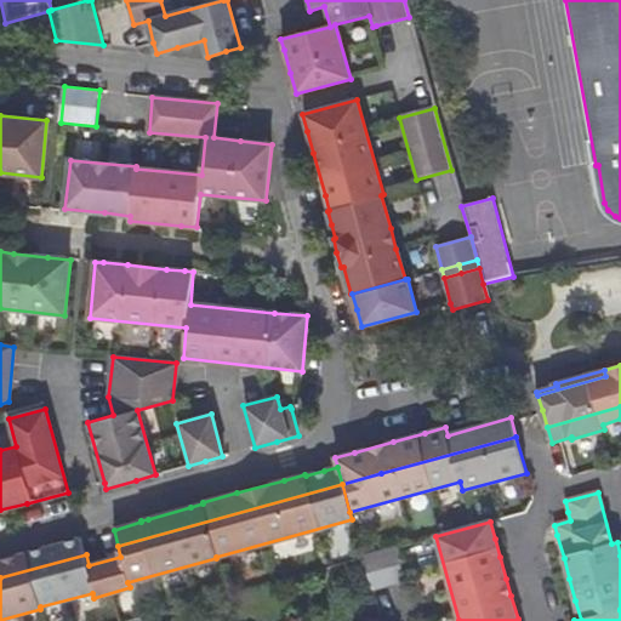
[(0,577),(86,554),(81,539),(72,541),(51,547),(28,553),(5,559),(0,560),(0,577)]
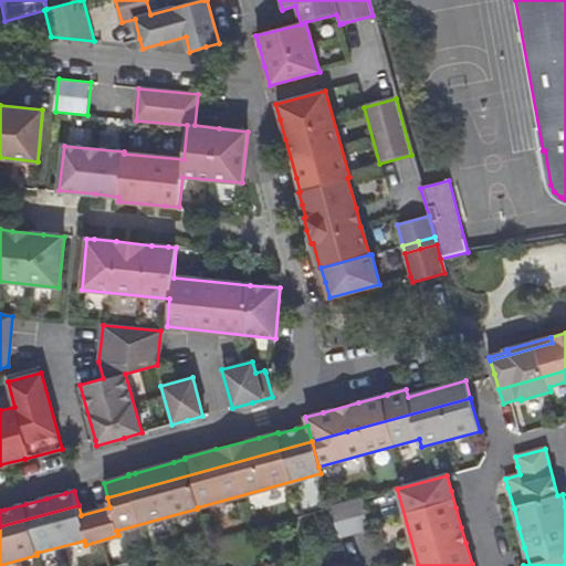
[(363,499),(331,507),(338,536),(370,528),(363,499)]
